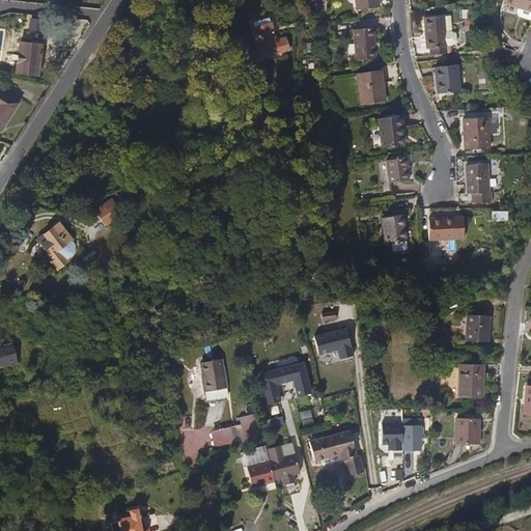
[(379,0),(355,0),(357,8),(380,6),(379,0)]
